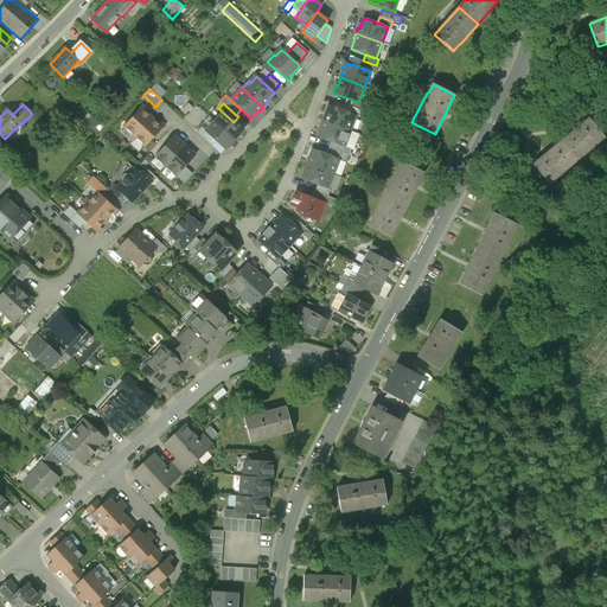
[(345,104),(342,112),(362,119),(364,113),(345,104)]
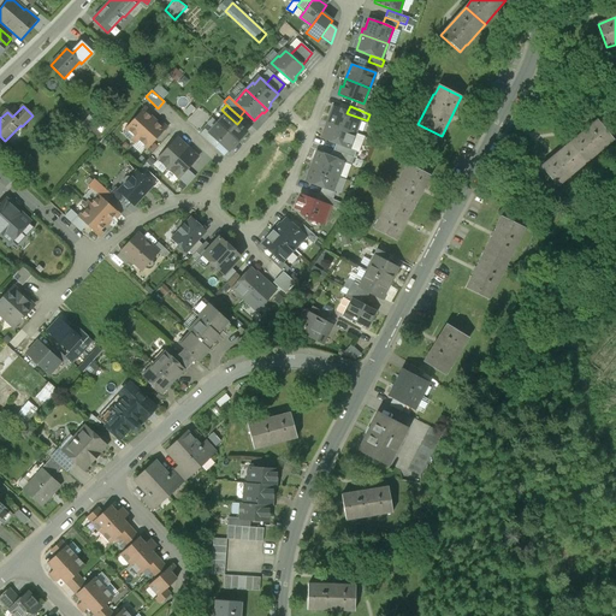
[(149,111),(144,107),(138,113),(140,113),(125,129),(134,137),(136,138),(154,120),(147,113),(149,111)]
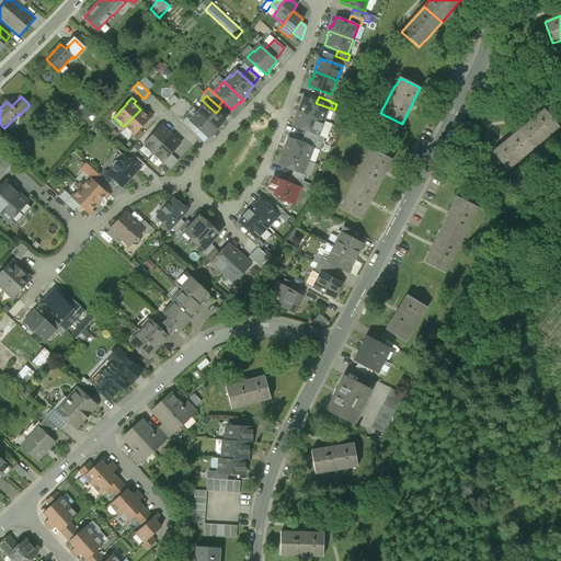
[(329,107),(304,98),(298,112),(323,122),(329,107)]
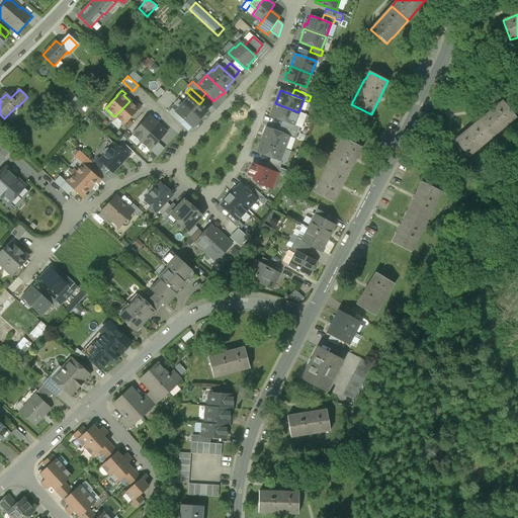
[(199,104),(190,96),(183,104),(199,119),(207,111),(199,104)]
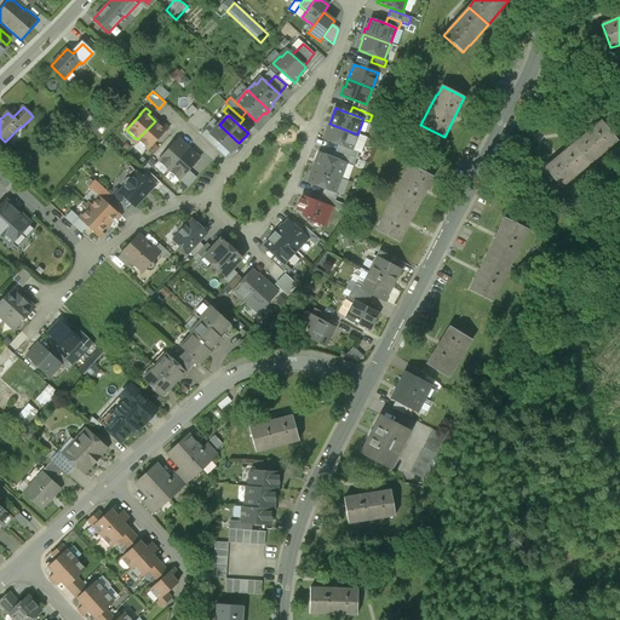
[(155,121),(137,139),(139,142),(148,150),(162,135),(164,135),(168,128),(164,125),(162,127),(155,121)]
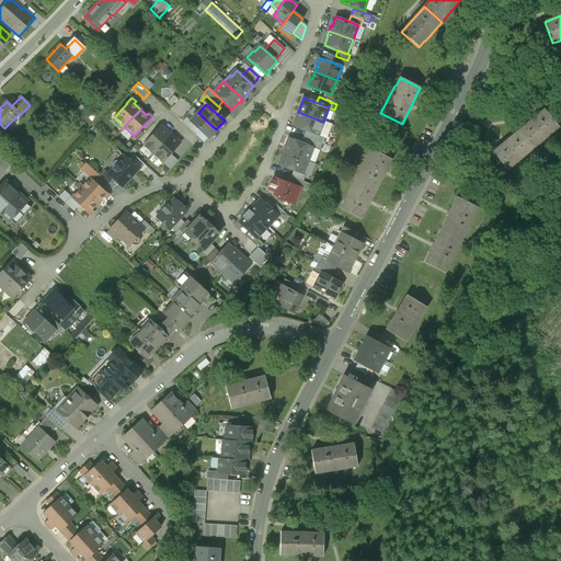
[(559,127),(545,110),(517,132),(533,150),(559,127)]
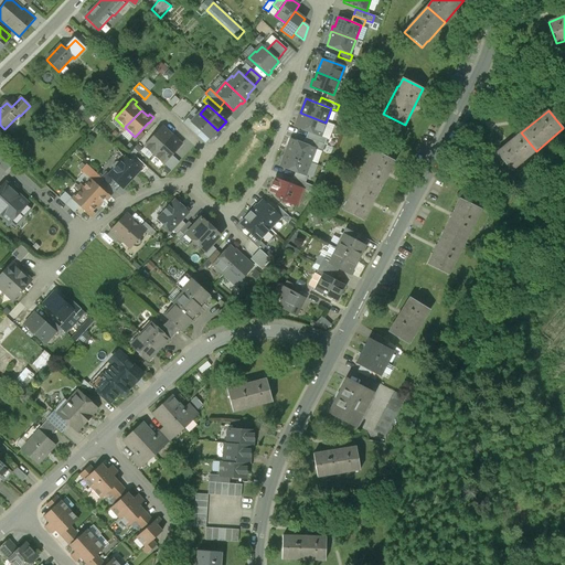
[(326,123),(300,113),(295,127),(321,136),(326,123)]
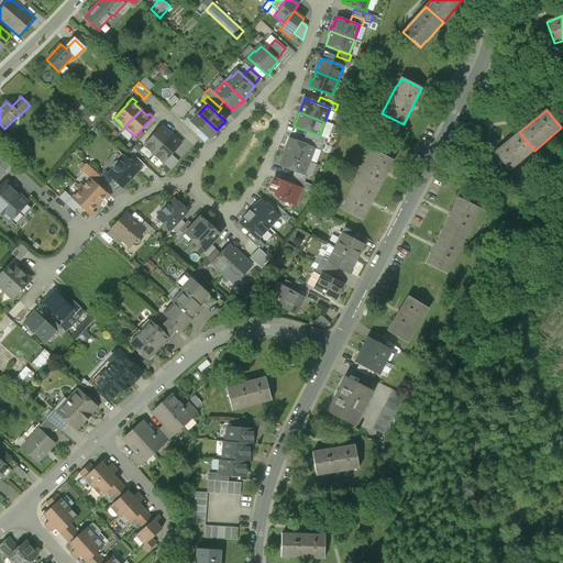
[(209,139),(217,130),(199,113),(191,122),(201,131),(209,139)]
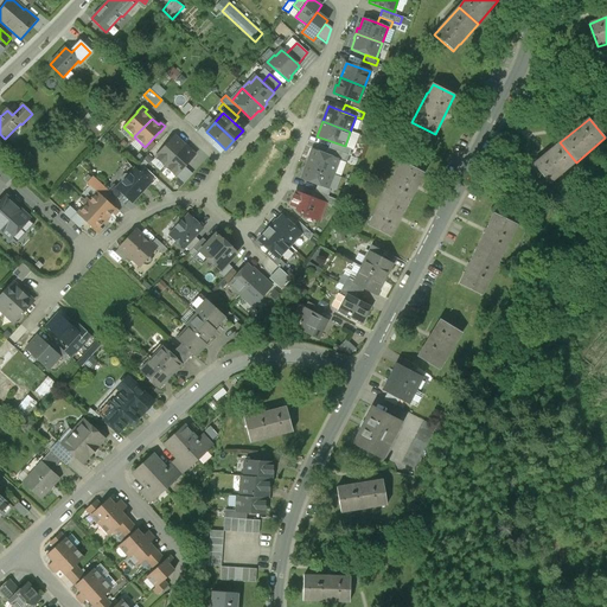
[(217,141),(206,132),(202,127),(197,133),(211,146),(217,141)]
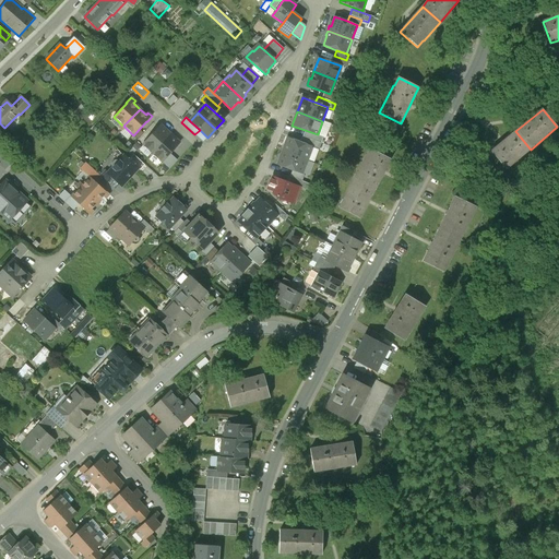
[(161,125),(143,144),(153,153),(170,134),(161,125)]
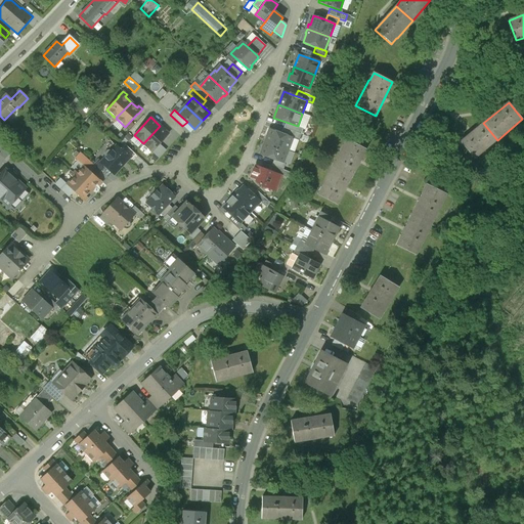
[(461,142),(474,159),(497,140),(483,123),(461,142)]
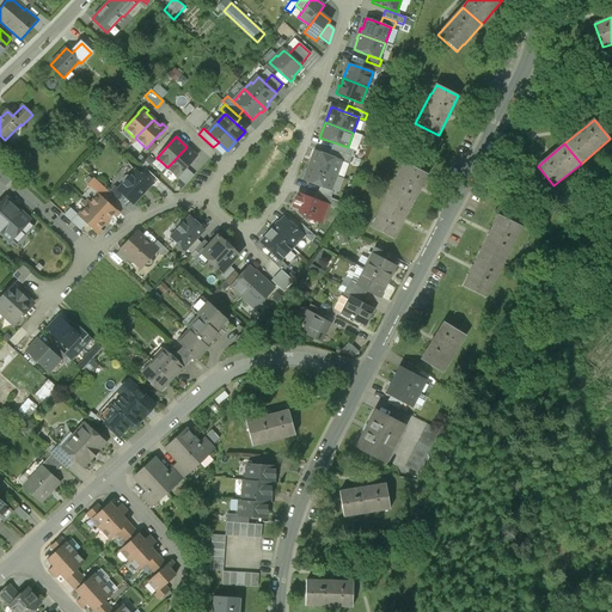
[(177,178),(197,157),(187,147),(167,167),(177,178)]
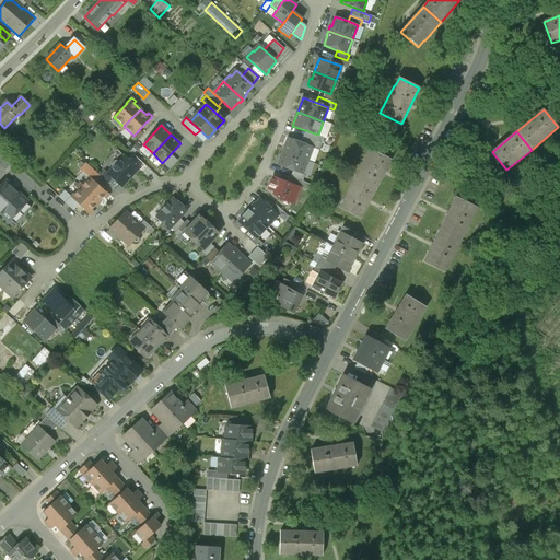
[(322,143),(303,137),(301,142),(319,150),(322,143)]
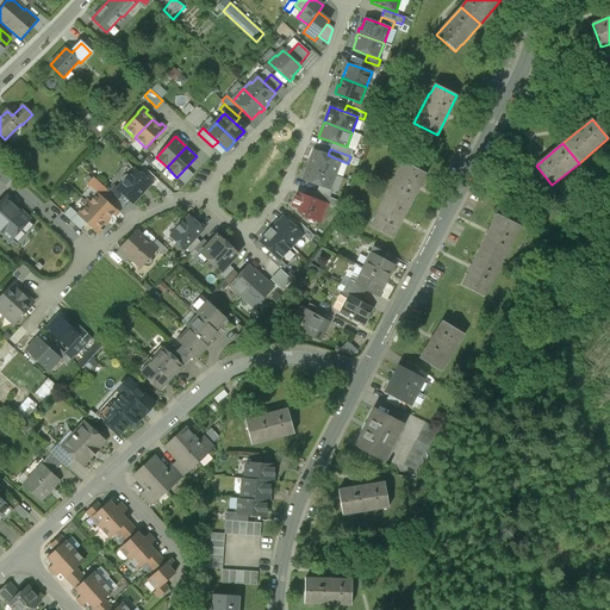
[(341,161),(313,150),(307,165),(336,175),(341,161)]
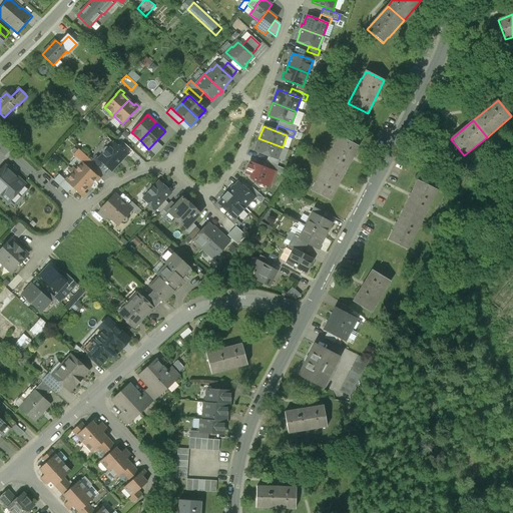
[(325,164),(344,174),(359,146),(340,136),(336,143),(325,164)]
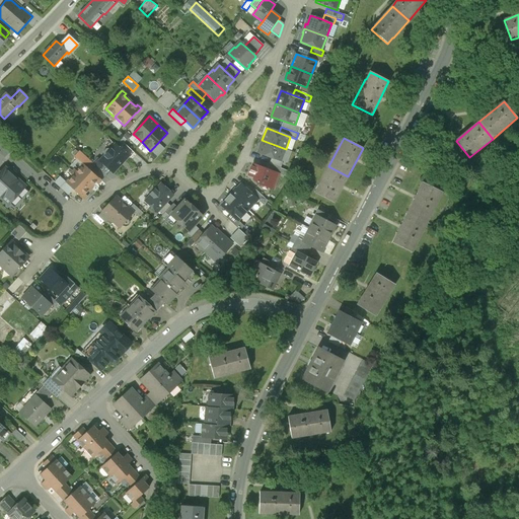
[(271,158),(281,162),(286,149),(262,140),(256,153),(271,158)]
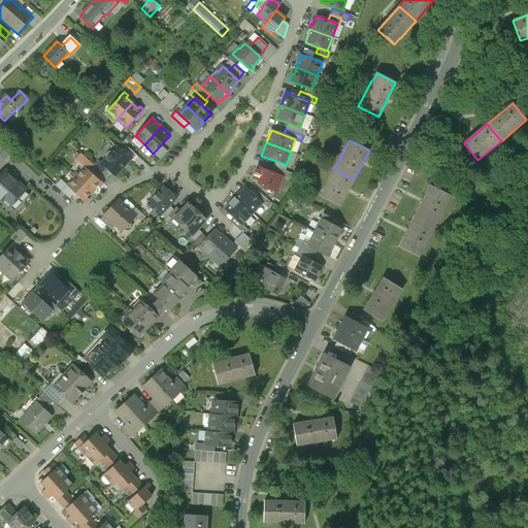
[(112,174),(114,176),(130,159),(117,147),(112,152),(111,152),(108,152),(105,155),(105,158),(106,159),(102,163),(101,164),(112,174)]
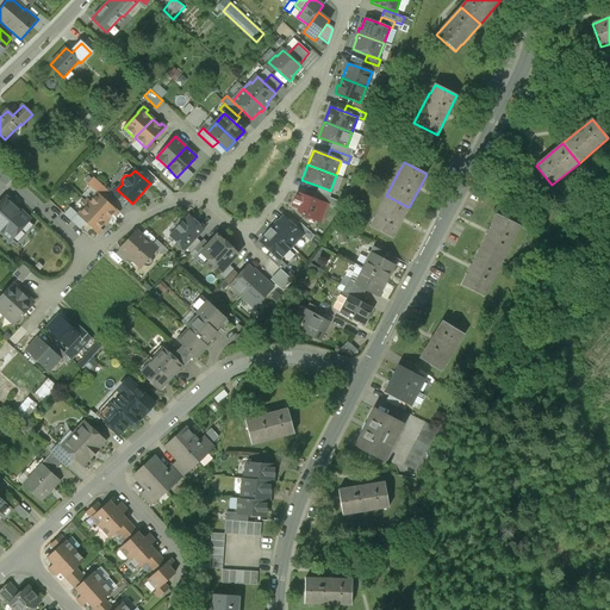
[(98,194),(103,199),(107,193),(92,180),(87,185),(98,194)]
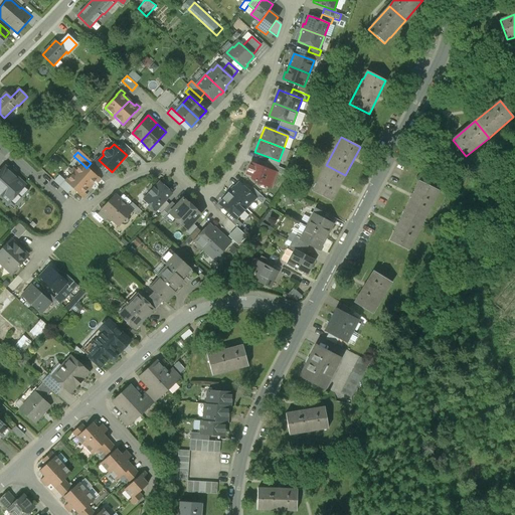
[(99,160),(100,159),(97,157),(93,162),(106,174),(110,170),(99,160)]
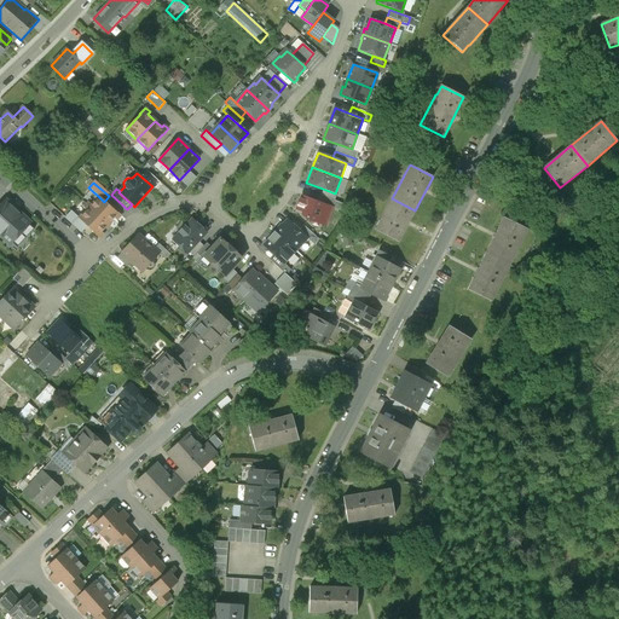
[(335,194),(323,189),(320,196),(335,201),(337,195),(335,194)]
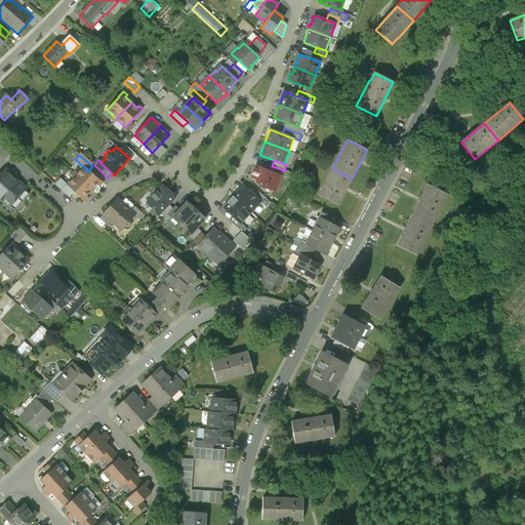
[(270,172),(255,166),(251,177),(257,179),(256,182),(260,186),(266,188),(266,190),(270,192),(271,190),(277,192),(282,176),(270,172)]
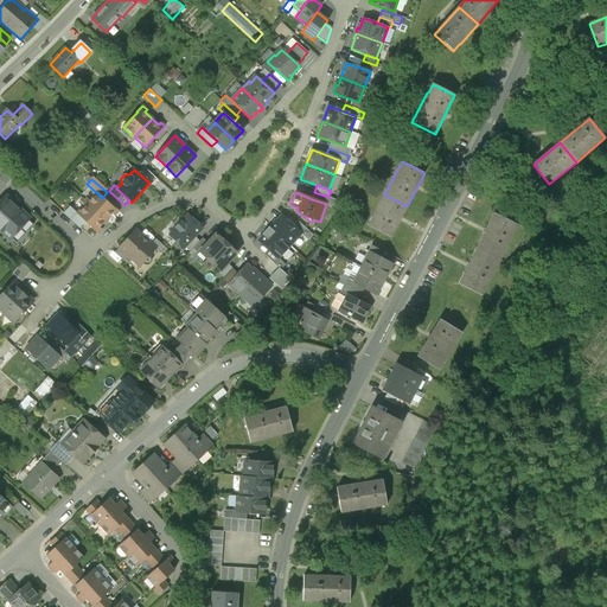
[(328,197),(314,192),(312,199),(326,204),(332,206),(334,199),(328,197)]
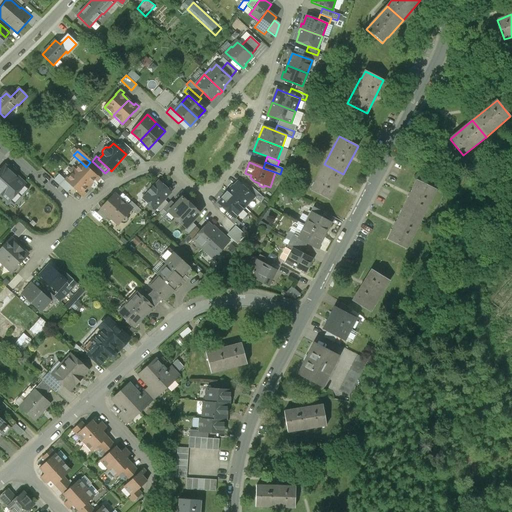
[(86,167),(82,163),(75,169),(73,171),(89,186),(95,180),(97,182),(100,178),(95,174),(86,167)]
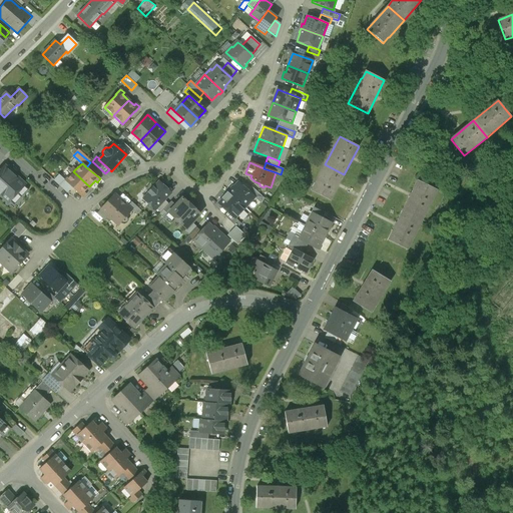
[(312,190),(331,199),(344,174),(325,164),(312,190)]
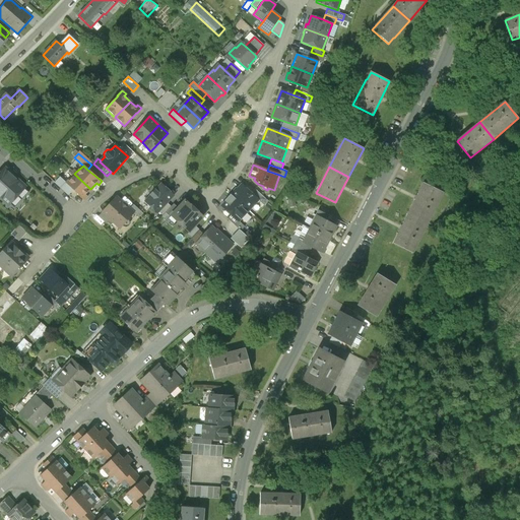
[(25,187),(5,168),(0,173),(0,198),(8,205),(25,187)]
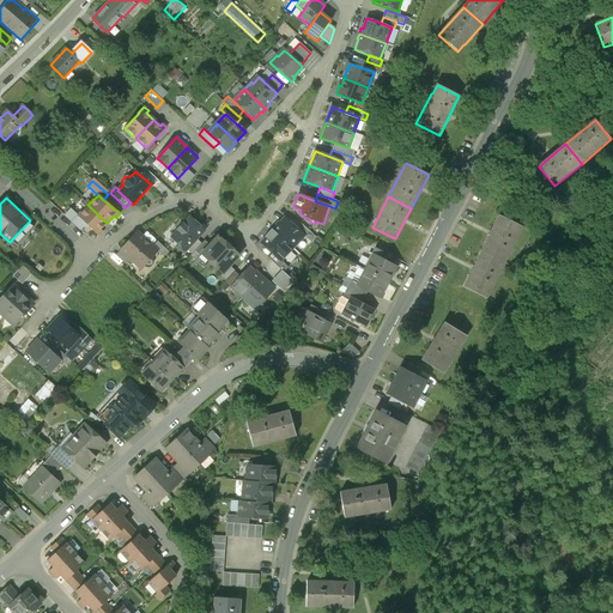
[(93,231),(98,236),(103,232),(101,230),(107,223),(87,205),(86,207),(78,216),(93,230),(93,231)]
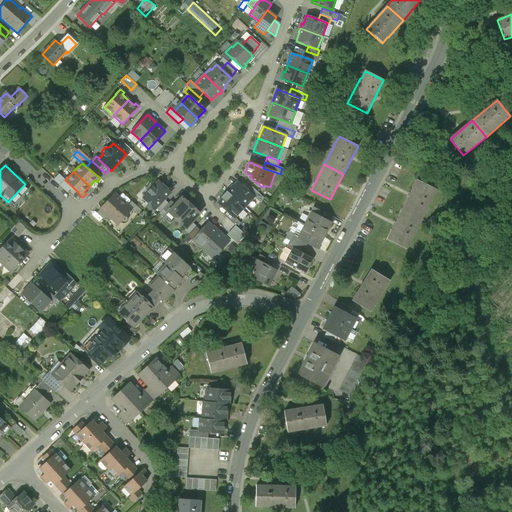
[(436,189),(418,180),(414,187),(413,187),(402,210),(421,220),(436,189)]
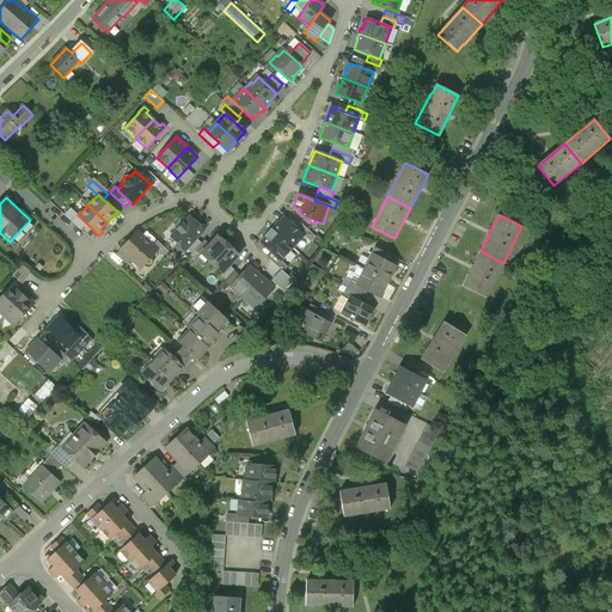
[(203,231),(190,218),(183,225),(182,224),(177,228),(178,230),(171,237),(185,250),(187,249),(196,239),(203,231)]
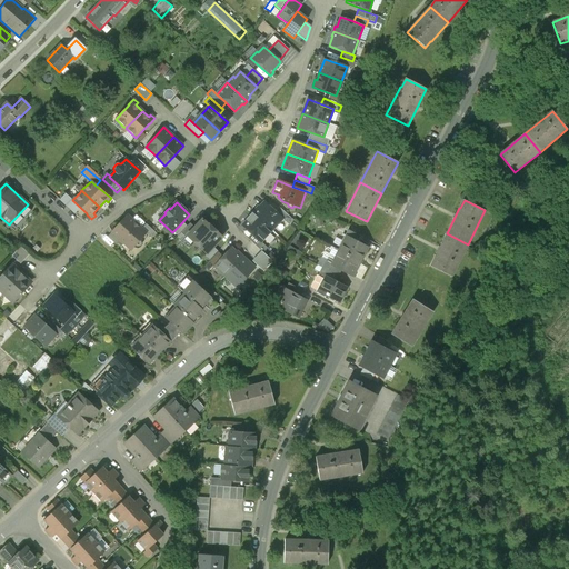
[(275,212),(265,202),(257,210),(256,209),(252,212),(272,231),(282,219),(275,212)]
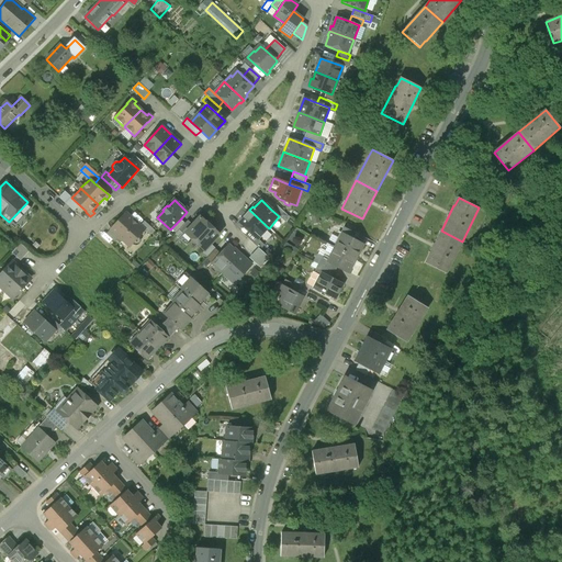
[(271,210),(279,216),(285,223),(290,217),(276,204),(271,210)]
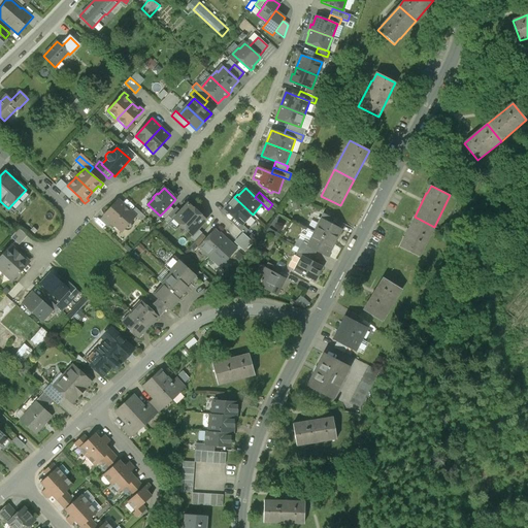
[(253,215),(234,197),(231,201),(232,202),(226,209),(235,218),(242,225),(253,215)]
